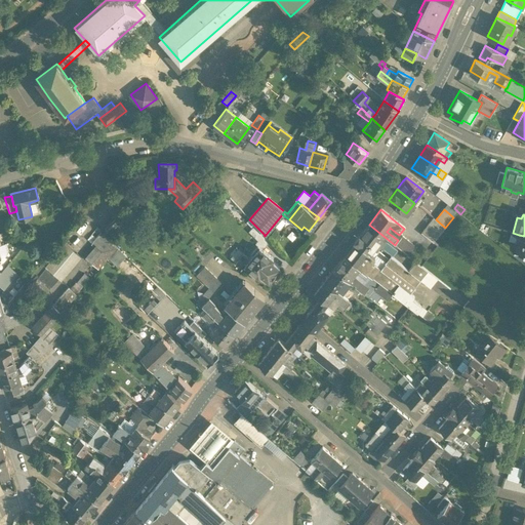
[(434,218),(421,234),(433,243),(445,228),(436,219),(434,218)]
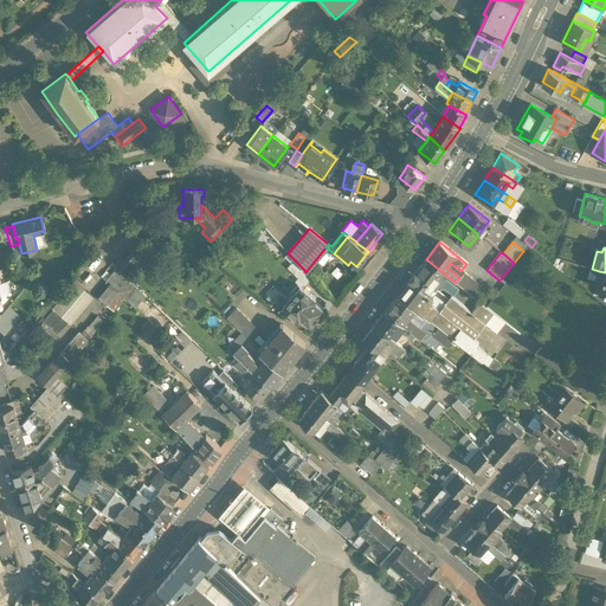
[(304,270),(289,256),(287,258),(290,262),(297,270),(297,271),(301,275),(304,270)]
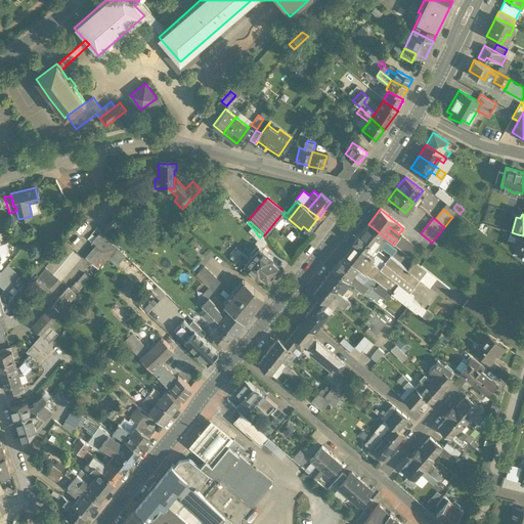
[(394,245),(368,224),(359,235),(374,247),(376,249),(379,246),(383,246),(392,253),(396,247),(394,245)]
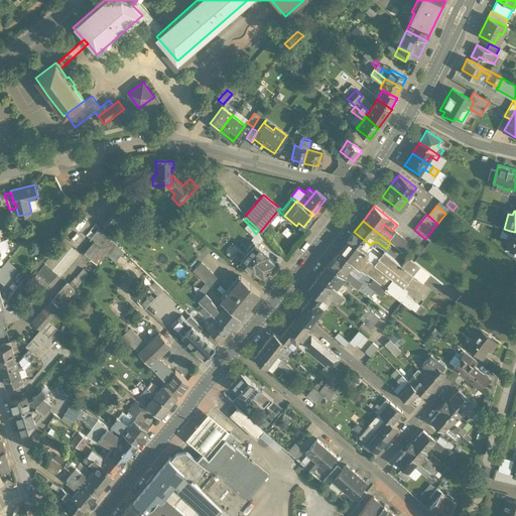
[(392,231),(383,224),(380,228),(384,231),(391,236),(394,233),(392,231)]
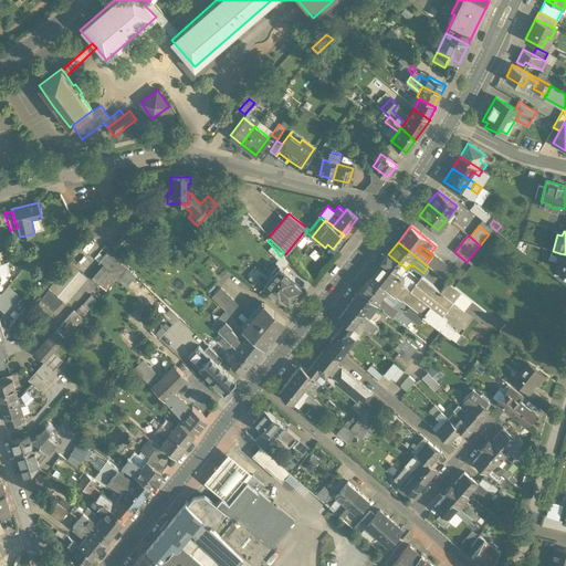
[(125,268),(107,251),(98,261),(109,271),(97,285),(105,291),(115,279),(125,268)]
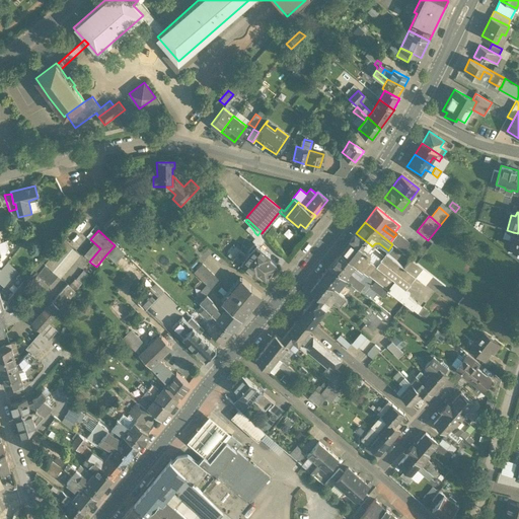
[(254,244),(248,251),(250,252),(246,257),(239,251),(232,260),(239,266),(242,264),(255,274),(256,272),(265,279),(276,265),(269,258),(270,256),(260,247),(267,238),(262,233),(261,231),(257,235),(251,242),(254,244)]
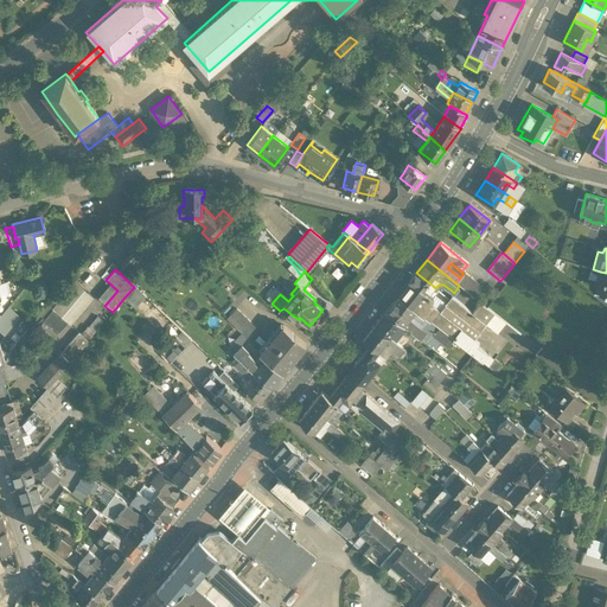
[(606,273),(600,272),(595,287),(606,291),(606,273)]
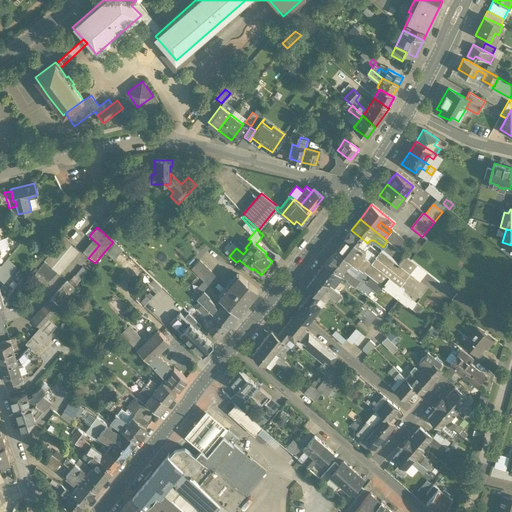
[(365,241),(351,230),(336,249),(350,260),(363,271),(364,271),(368,265),(359,258),(355,258),(353,257),(365,241)]
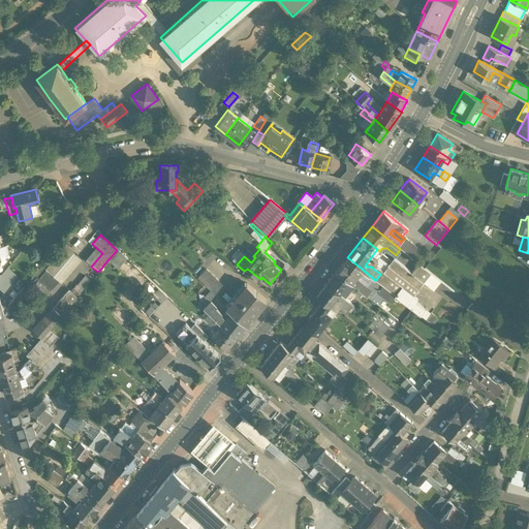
[(419,249),(405,238),(401,242),(398,247),(400,249),(412,258),(419,249)]
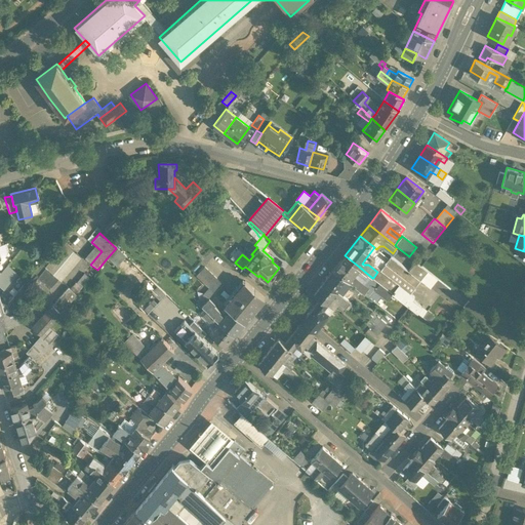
[(125,256),(116,248),(107,258),(117,266),(125,256)]
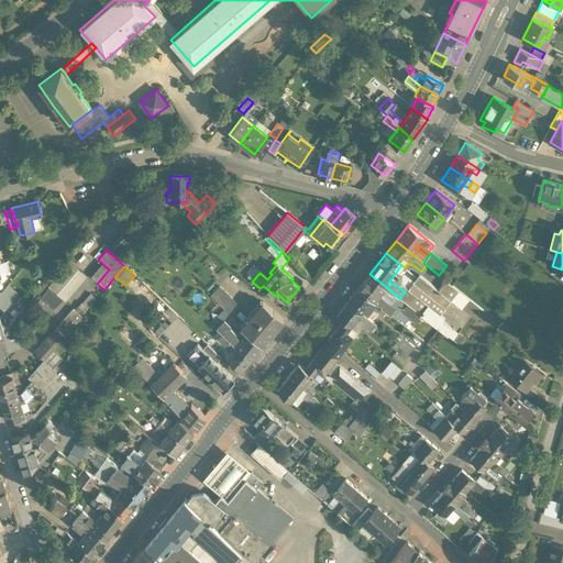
[(385,286),(370,274),(357,289),(371,300),(373,301),(376,298),(385,286)]
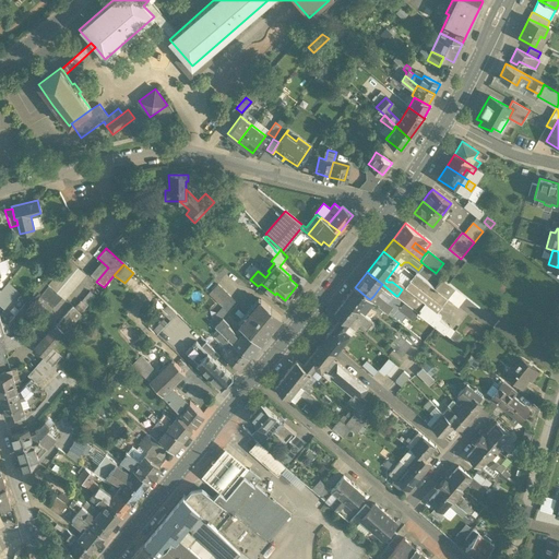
[(402,289),(397,296),(405,301),(435,326),(441,318),(436,313),(448,299),(435,288),(416,273),(402,289)]
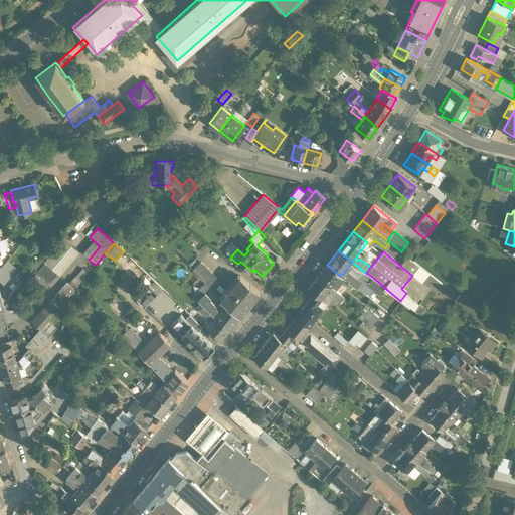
[(419,267),(407,256),(400,266),(412,276),(419,267)]
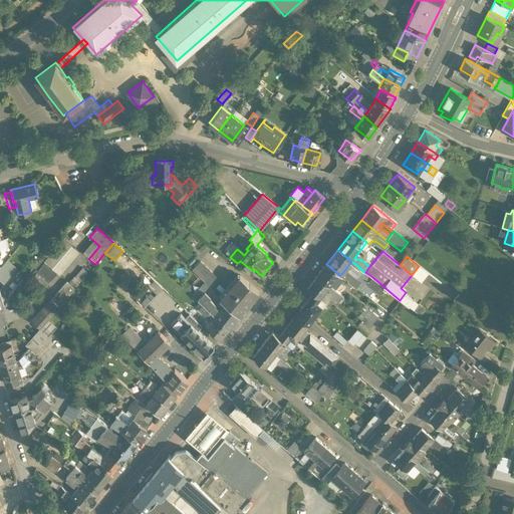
[(56,272),(45,262),(37,271),(48,281),(56,272)]
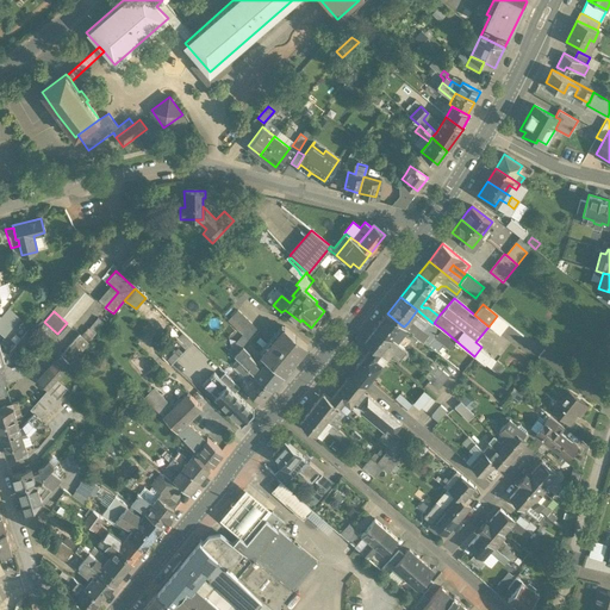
[(259,332),(236,311),(228,321),(249,342),(259,332)]
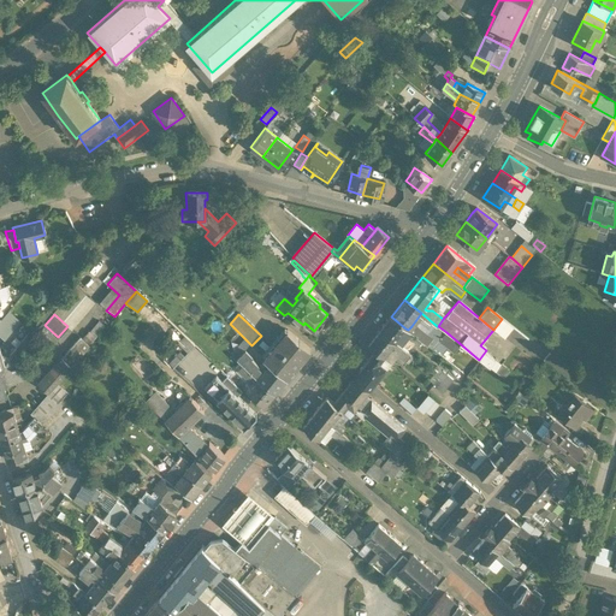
[(406,329),(391,317),(380,331),(395,343),(406,329)]
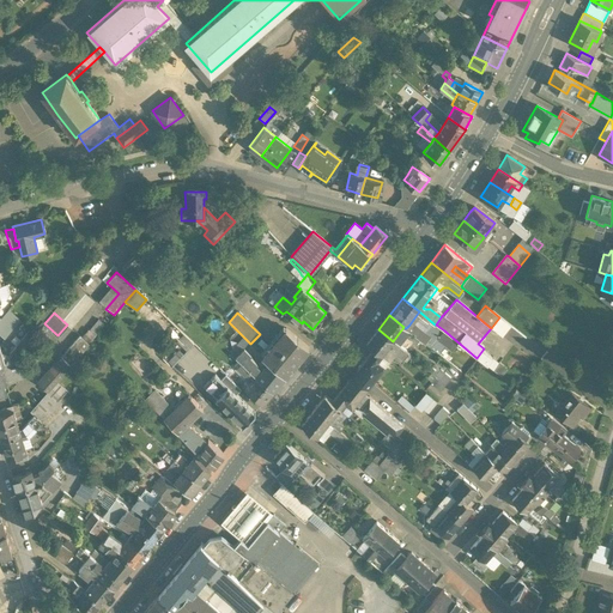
[(1,317),(0,317),(0,334),(4,338),(13,327),(1,317)]
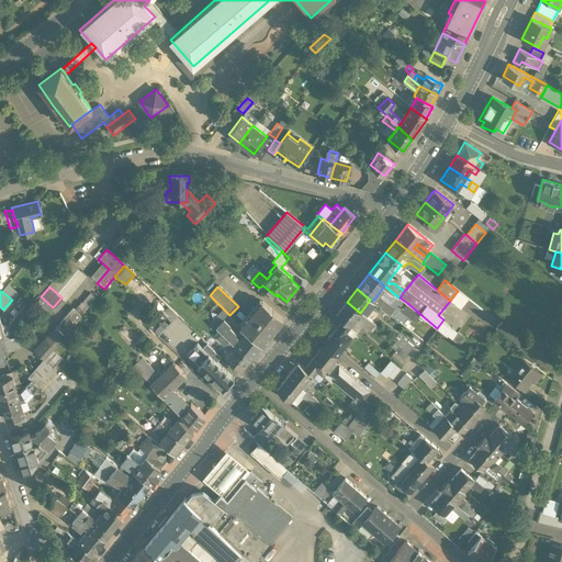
[(458,291),(450,301),(460,310),(469,300),(458,291)]
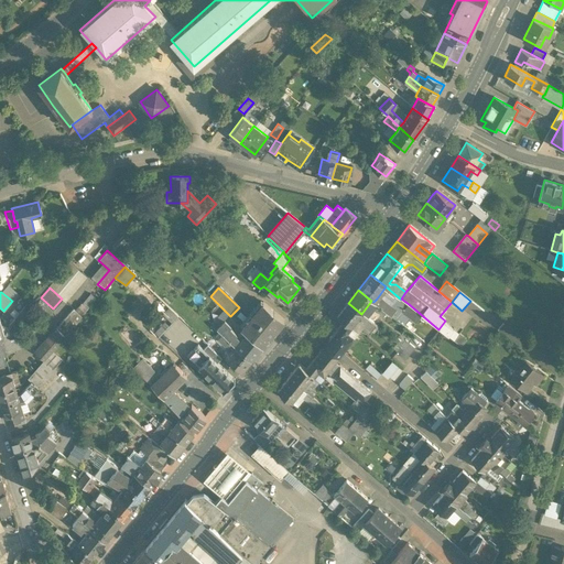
[(390,307),(380,300),(377,299),(373,302),(391,316),(396,312),(400,315),(409,304),(401,299),(400,299),(390,307)]
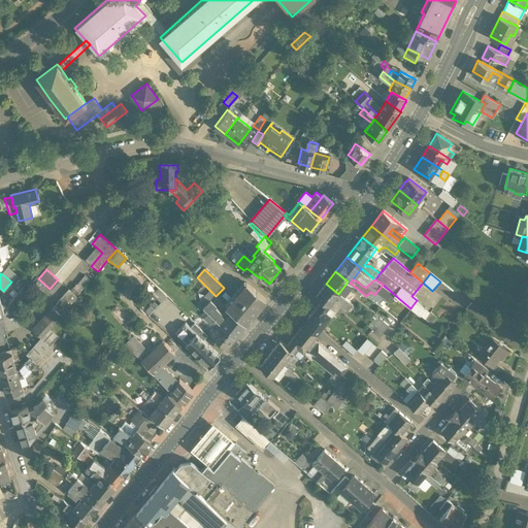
[(245,284),(226,307),(245,324),(265,299),(245,284)]
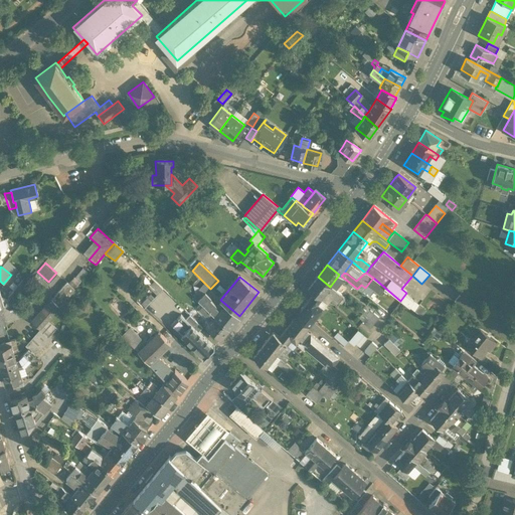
[(330,287),(318,277),(308,289),(314,294),(320,299),(330,287)]
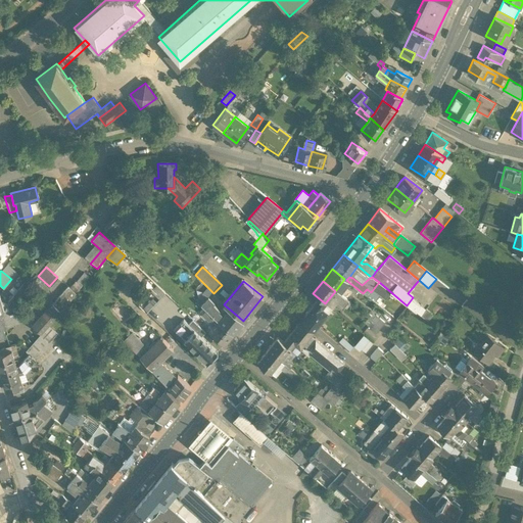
[(141,307),(147,313),(165,293),(155,284),(148,291),(152,295),(141,307)]
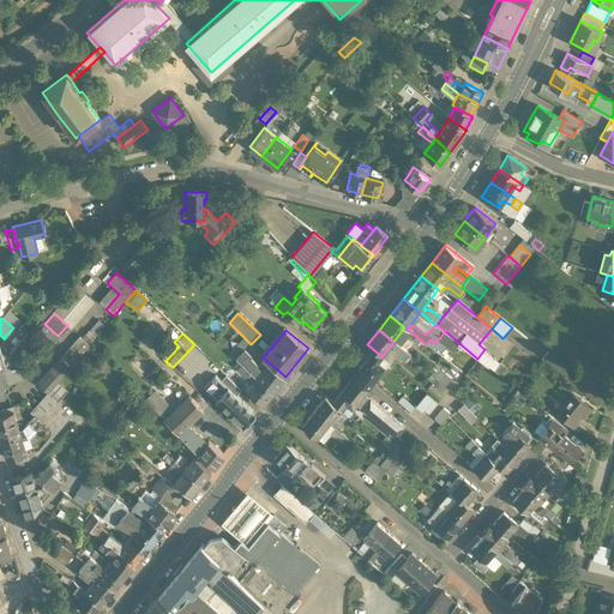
[(78,336),(61,356),(71,366),(88,344),(78,336)]
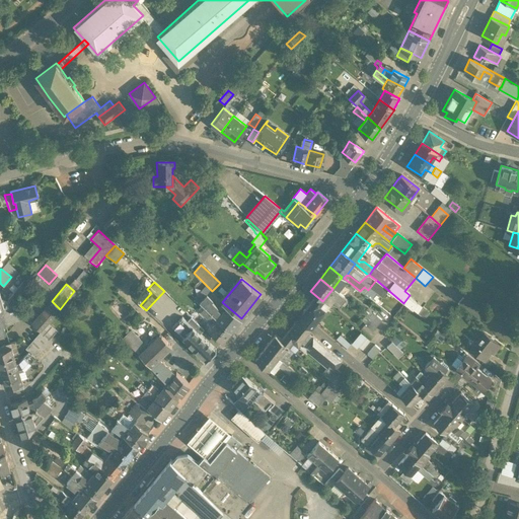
[(198,296),(202,293),(197,285),(193,289),(198,296)]
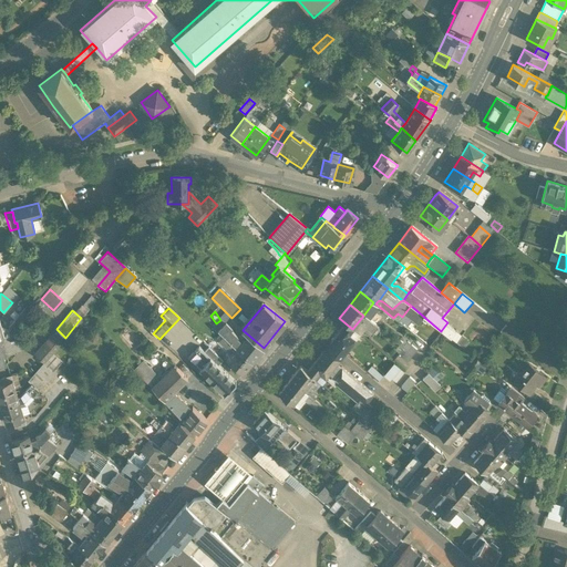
[(352,329),(346,323),(330,343),(344,354),(356,340),(348,334),(352,329)]
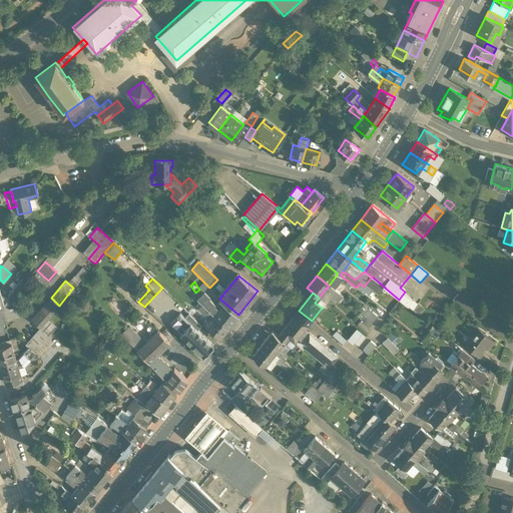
[(1,310),(0,310),(0,330),(6,328),(4,321),(15,318),(12,308),(12,306),(11,306),(8,296),(4,304),(1,310)]
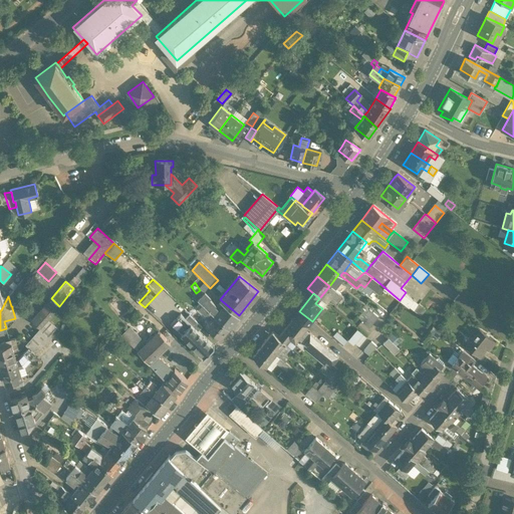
[(51,298),(32,321),(40,328),(42,325),(59,306),(51,298)]
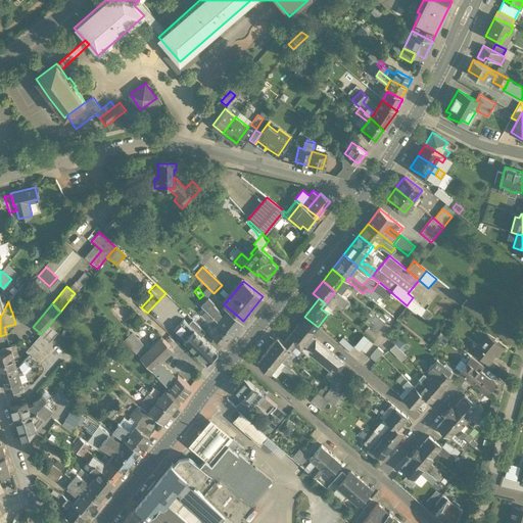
[(221,315),(209,303),(207,305),(209,307),(206,311),(219,322),(222,318),(221,315)]
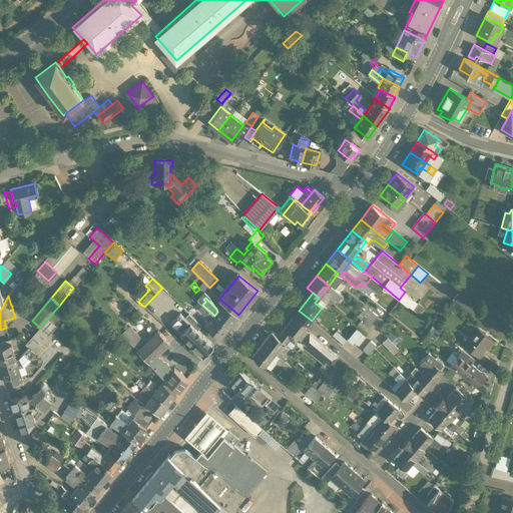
[(214,316),(202,305),(197,310),(208,320),(211,321),(214,316)]
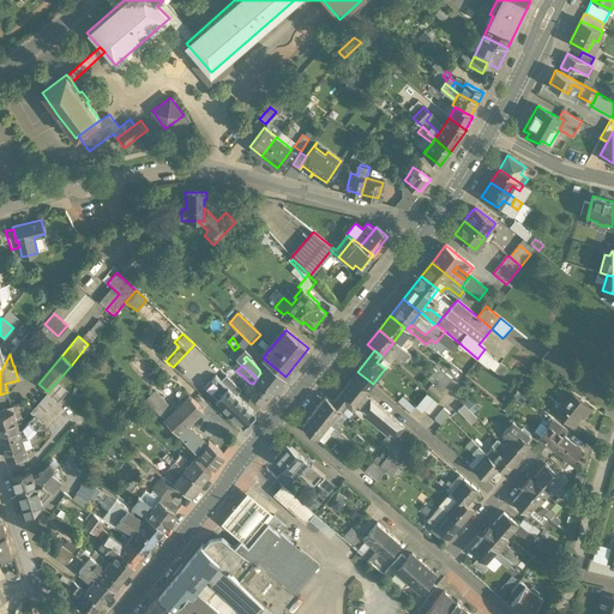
[(435,365),(426,379),(441,390),(451,377),(435,365)]
